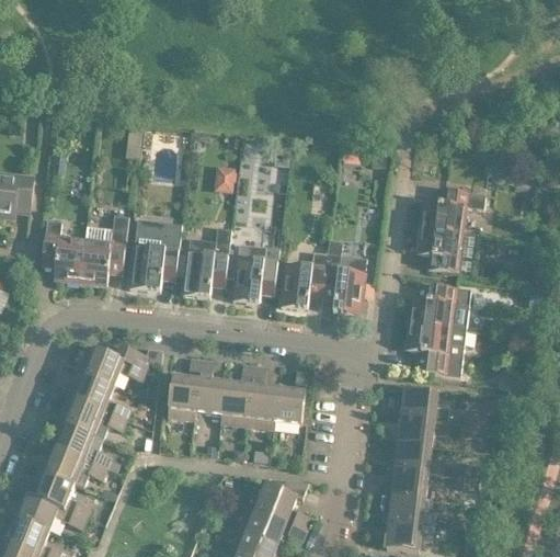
[(129,126),(127,141),(141,144),(144,128),(129,126)]
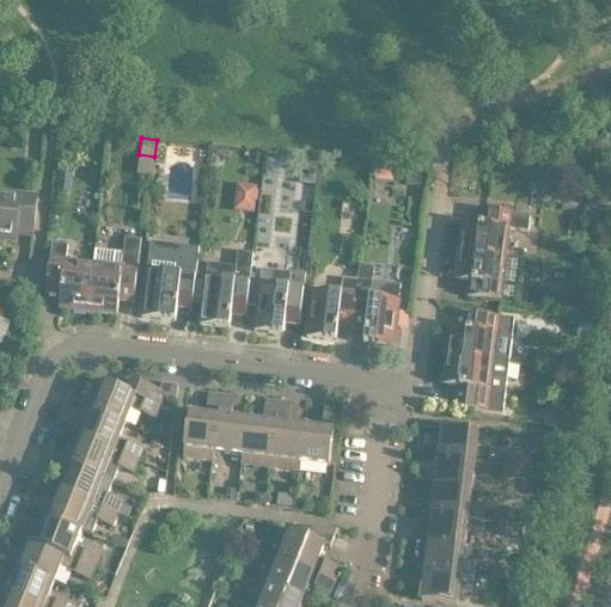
[(303,160),(300,179),(313,181),(316,161),(303,160)]
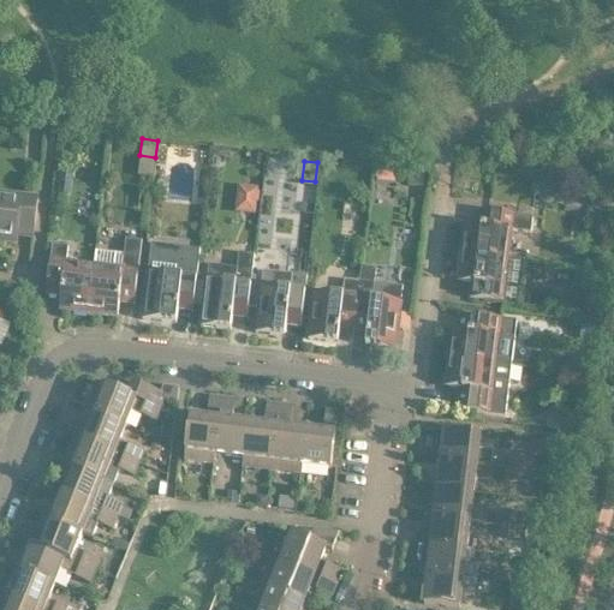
[(397,179),(398,167),(377,165),(375,177),(397,179)]
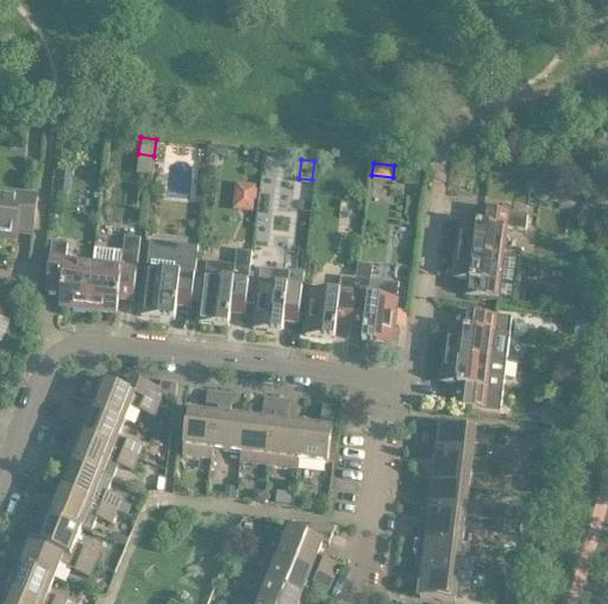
[(406,167),(403,180),(419,182),(421,169),(406,167)]
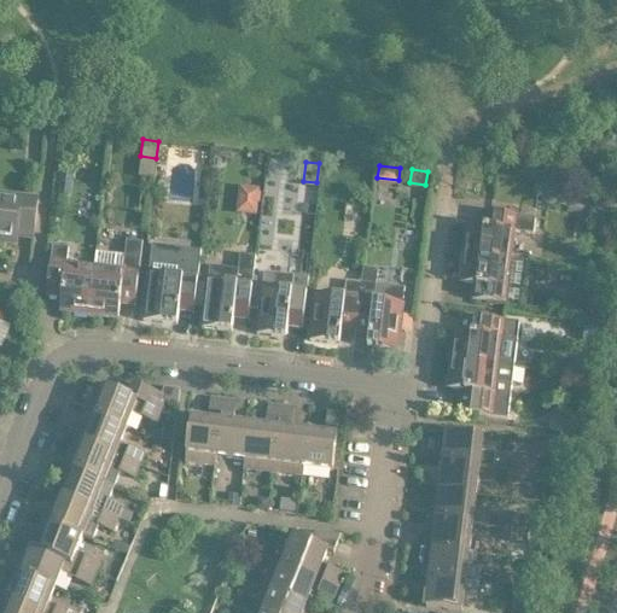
[(68,193),(69,175),(59,174),(57,192),(68,193)]
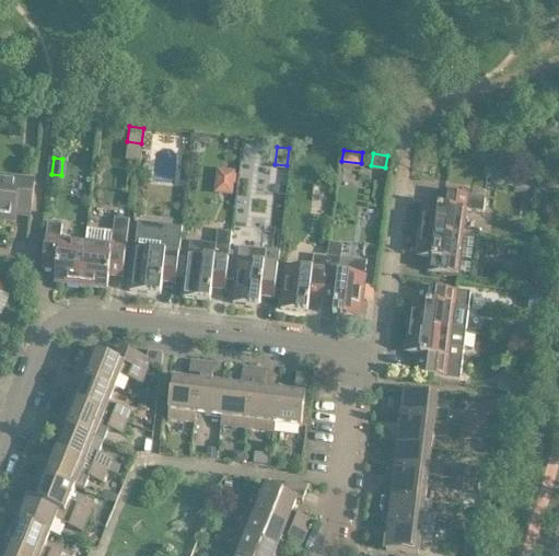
[(513,178),(515,164),(484,161),(482,175),(513,178)]
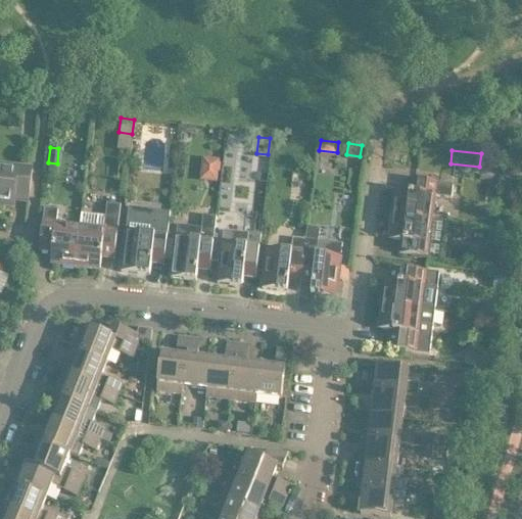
[(32,166),(0,161),(0,201),(13,203),(14,197),(28,198),(32,166)]
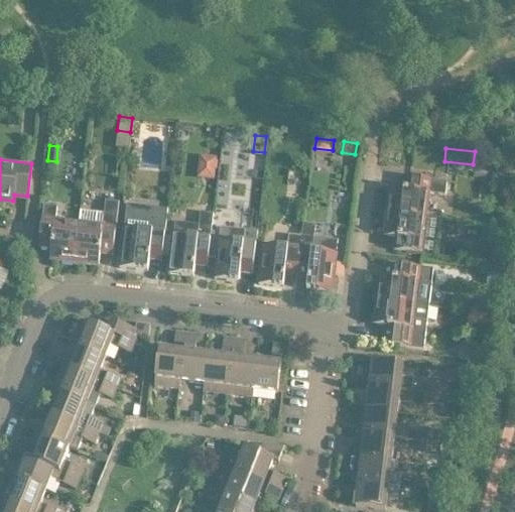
[(389,184),(386,209),(425,214),(428,190),(444,193),(446,178),(402,173),(401,185),(389,184)]
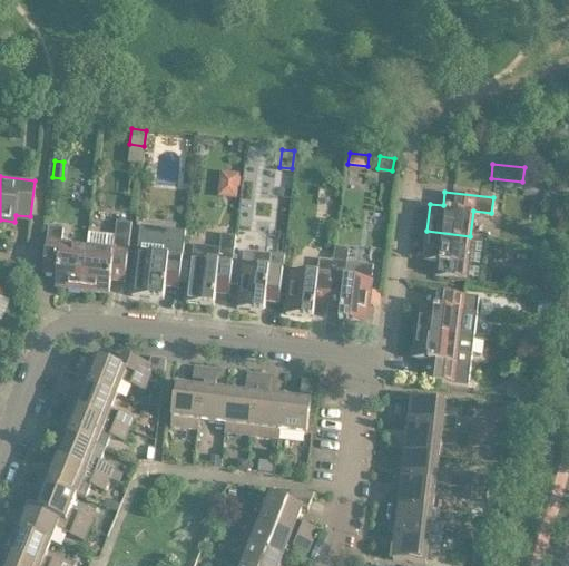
[(88,231),(87,243),(81,286),(108,290),(109,276),(124,279),(130,221),(116,218),(114,233),(88,231)]
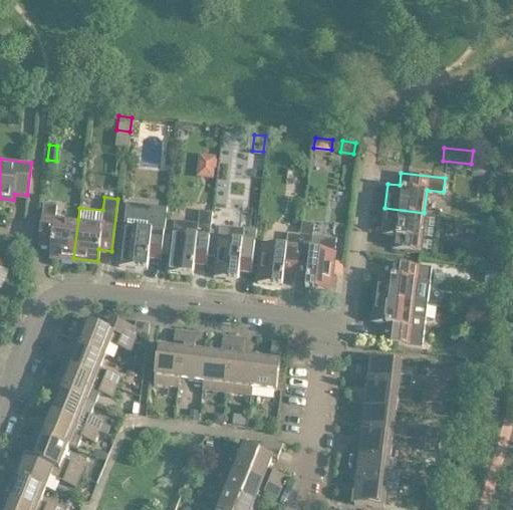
[(168,270),(192,272),(194,261),(206,262),(212,210),(210,210),(211,201),(202,200),(201,208),(199,208),(197,220),(174,218),(168,270)]
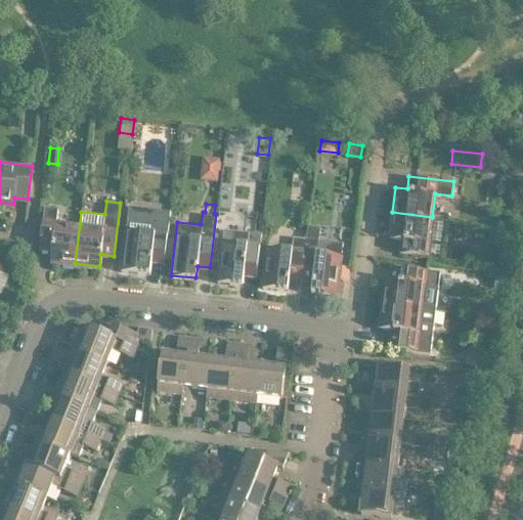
[(128,205),(125,229),(121,269),(149,272),(151,260),(164,262),(169,220),(170,210),(128,205)]
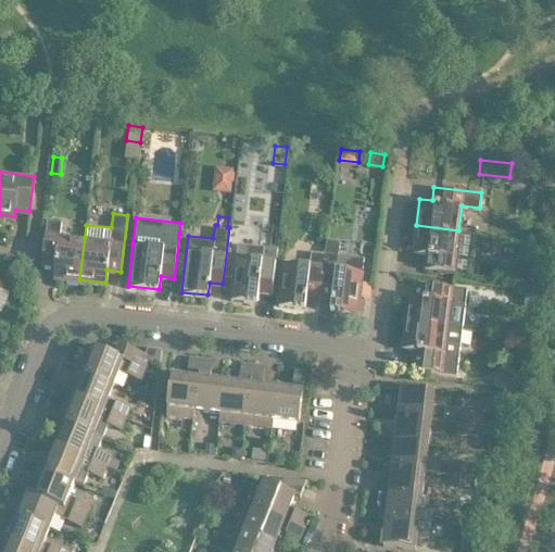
[(54,264),(53,276),(79,279),(85,237),(59,235),(61,220),(46,218),(41,262),(54,264)]
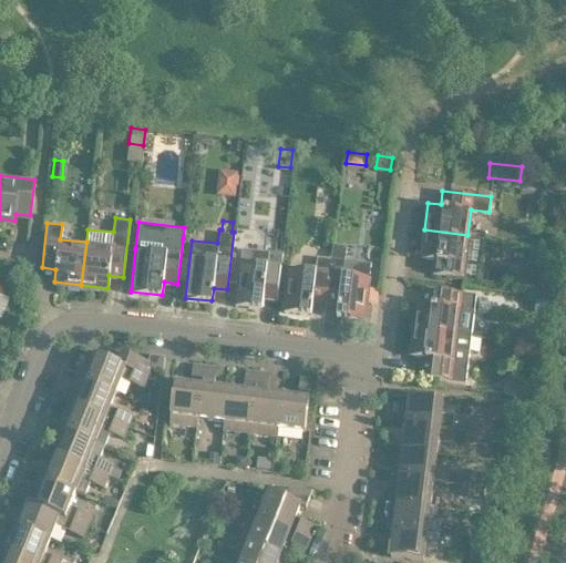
[(482,237),(467,235),(424,229),(421,257),(434,258),(432,273),(477,277),(480,263),(482,237)]
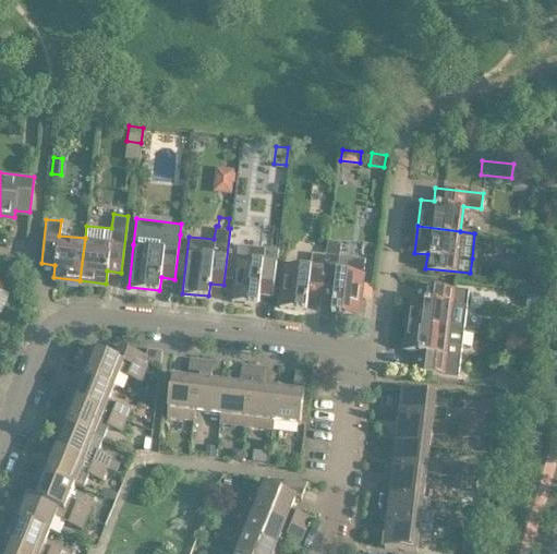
[(333,298),(330,311),(358,314),(360,296),(370,297),(372,282),(362,280),(364,257),(339,254),(341,241),(327,239),(326,252),(325,252),(319,297),(333,298)]
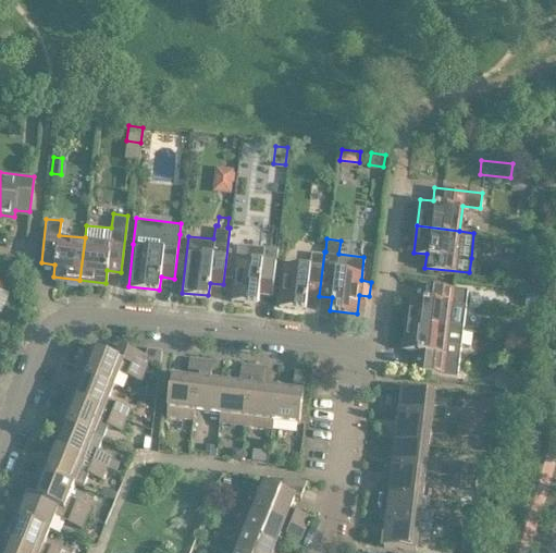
[(235,256),(231,298),(257,302),(258,291),(272,293),(278,246),(263,244),(262,246),(237,243),(235,256)]
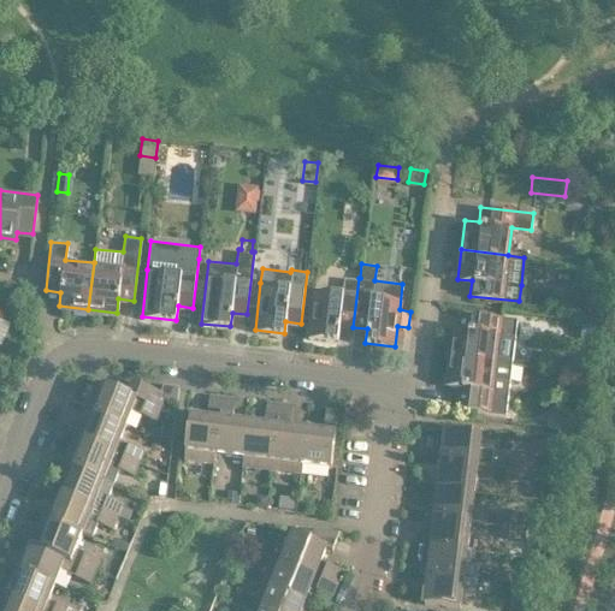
[(339,325),(353,327),(359,278),(344,277),(342,292),(314,289),(308,336),(337,339),(339,325)]
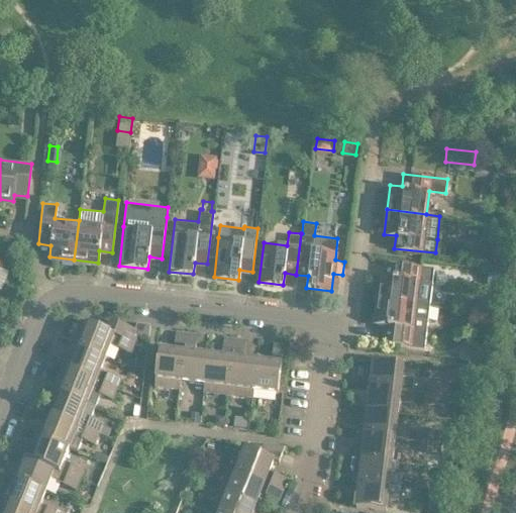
[(379,274),(376,298),(416,303),(418,279),(432,281),(433,267),(393,262),(391,275),(379,274)]
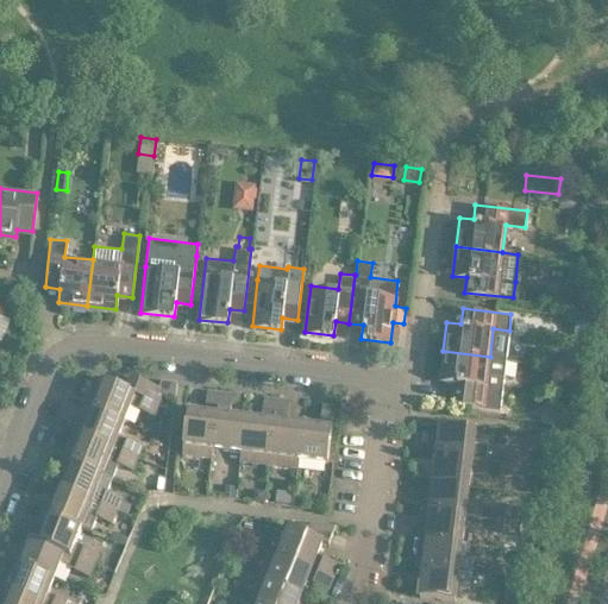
[(0,339),(1,340),(11,318),(0,313),(0,339)]
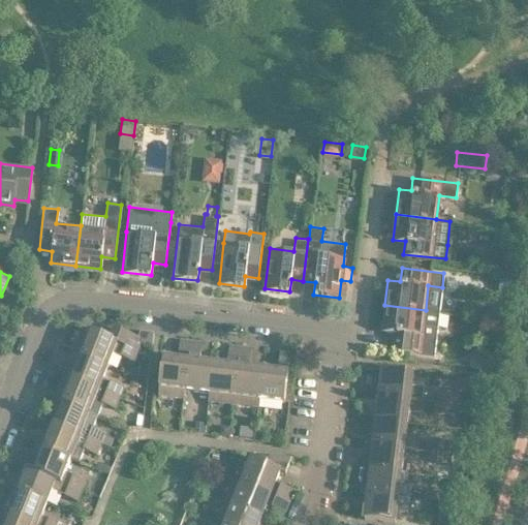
[(499,280),(517,282),(518,274),(499,272),(499,280)]
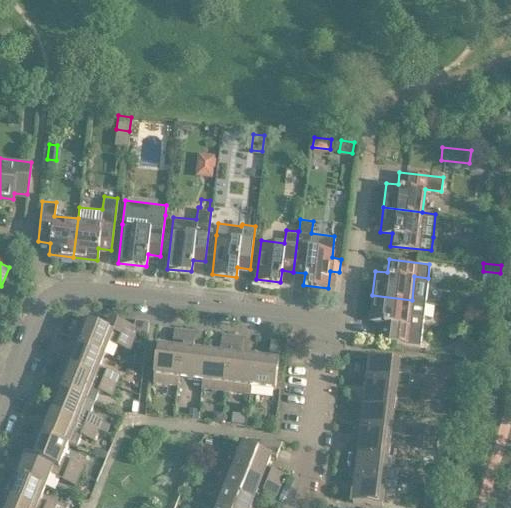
[(425,301),(412,300),(372,295),(369,319),(381,320),(379,339),(420,344),(425,301)]
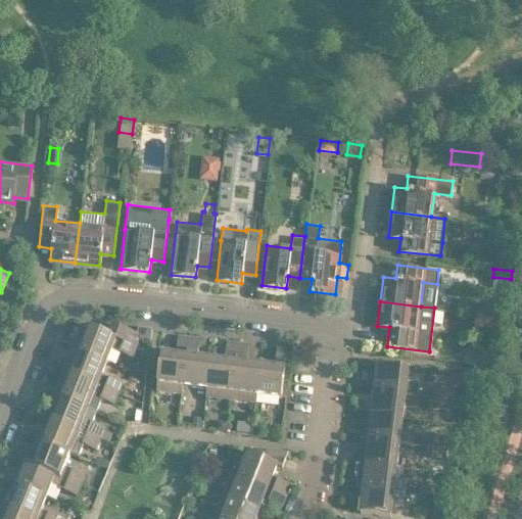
[(119,350),(132,356),(138,338),(148,342),(150,327),(138,326),(136,331),(112,322),(107,333),(87,325),(81,322),(72,345),(106,360),(111,346),(119,349),(119,350)]
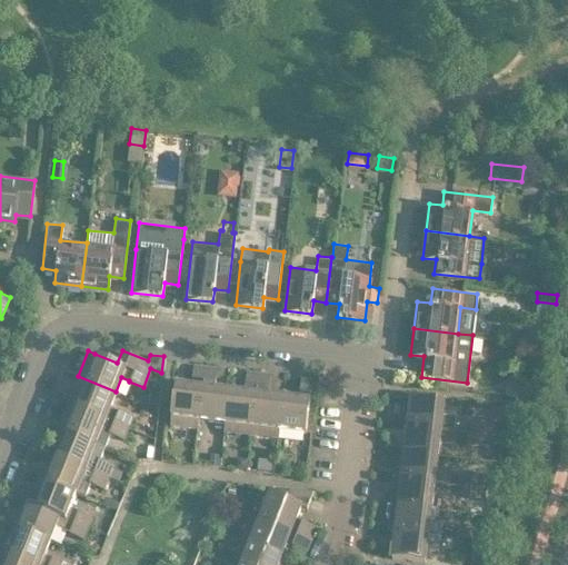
[(191,376),(203,378),(205,365),(193,364),(191,376)]
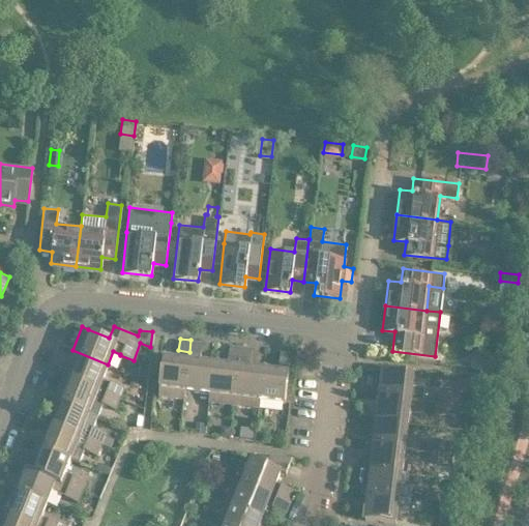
[(202,341),(190,340),(189,352),(200,353),(202,341)]
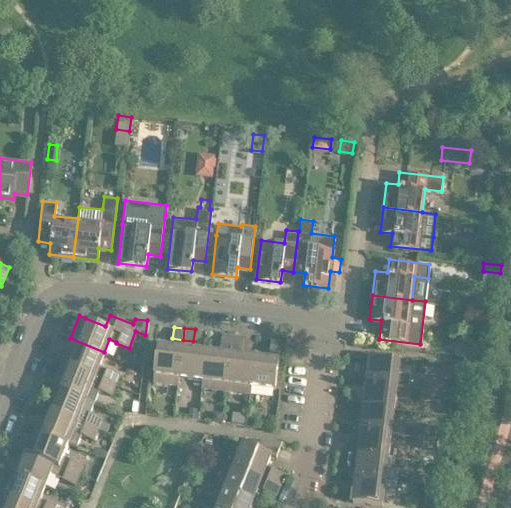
[(220,344),(230,345),(232,334),(221,332),(220,344)]
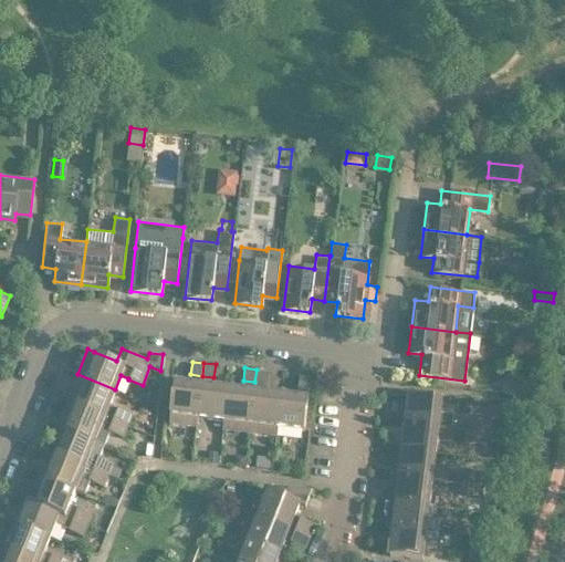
[(268,371),(257,370),(254,382),(267,384),(268,371)]
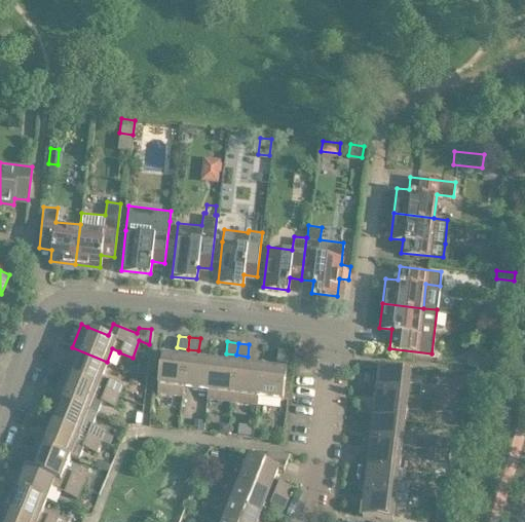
[(107,362),(72,347),(63,371),(69,374),(118,394),(122,381),(110,376),(109,378),(101,375),(107,362)]
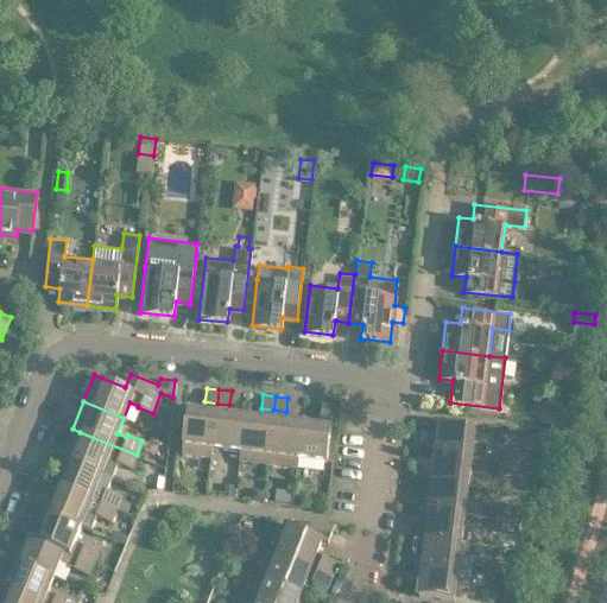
[(332,417),(334,404),(321,401),(320,416),(332,417)]
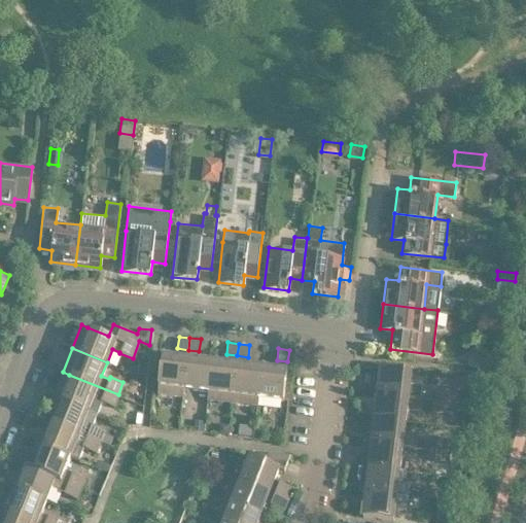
[(465,363),(477,364),(483,365),(485,353),(466,351),(465,363)]
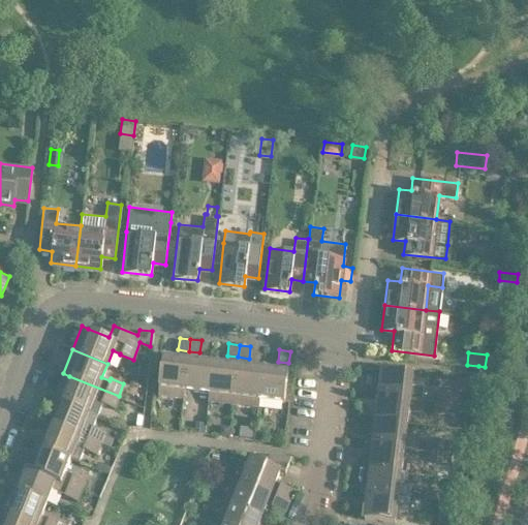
[(182,397),(183,388),(187,357),(161,353),(157,394),(182,397)]
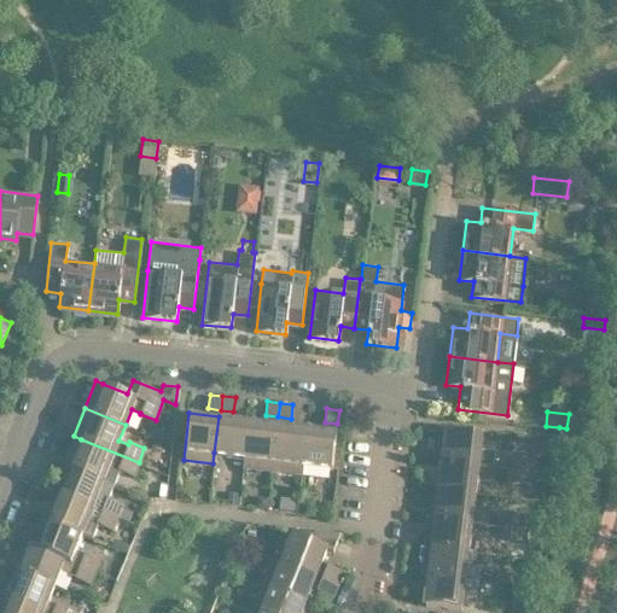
[(248,420),(219,416),(214,453),(244,456),(248,420)]
